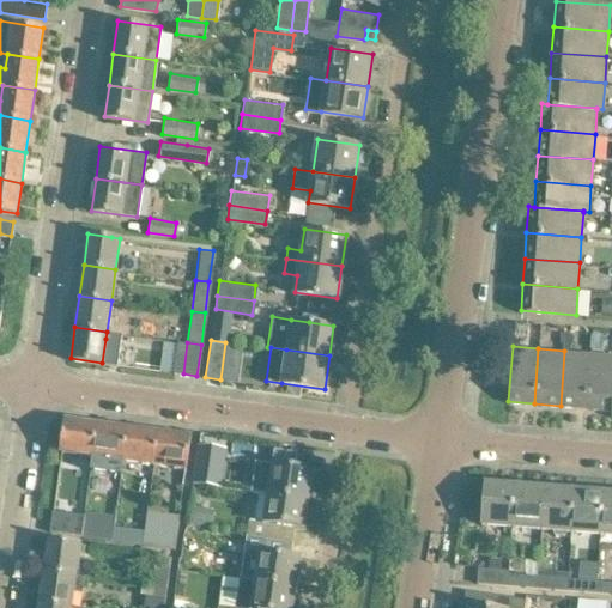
[(585,407),(588,352),(564,351),(561,406),(585,407)]
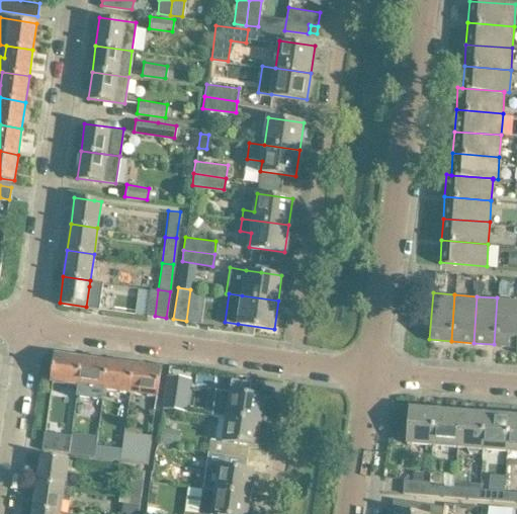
[(516,345),(516,298),(497,297),(494,344),(516,346),(516,345)]
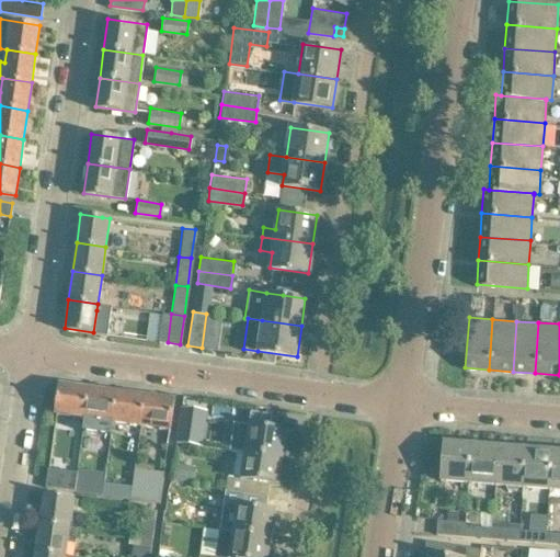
[(82,417),(87,387),(59,383),(55,412),(82,417)]
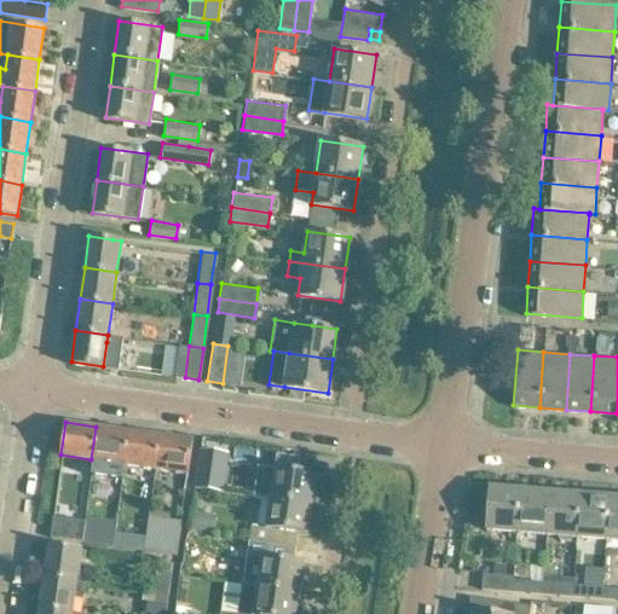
[(91,459),(90,474),(120,478),(122,463),(126,430),(96,427),(91,459)]
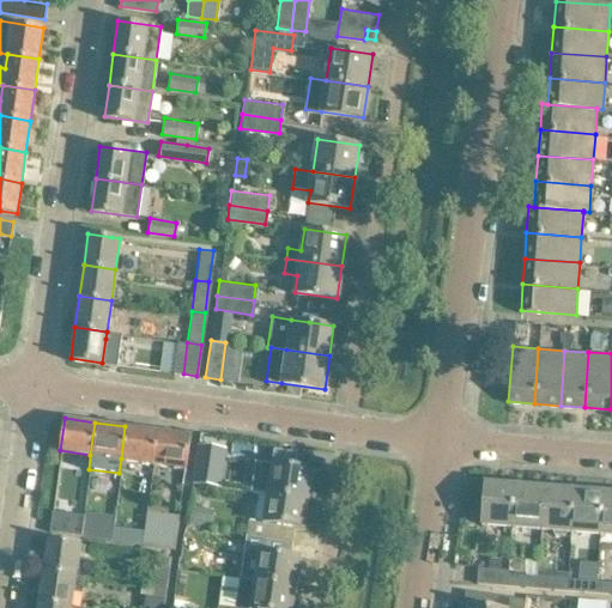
[(152,463),(157,431),(125,426),(121,458),(152,463)]
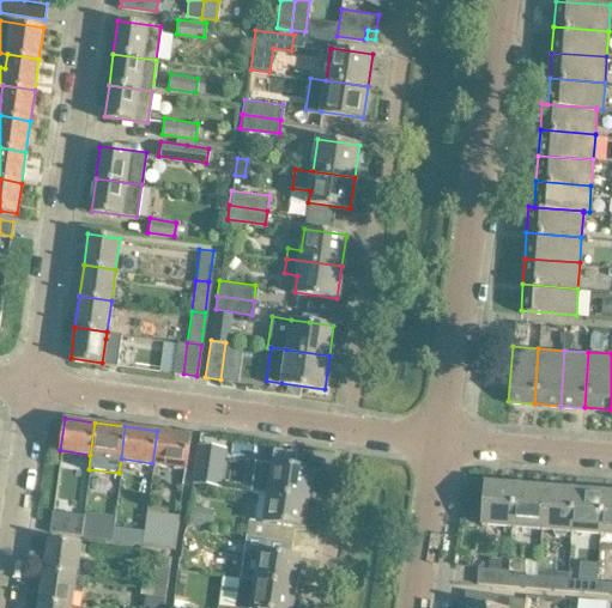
[(185,467),(189,436),(157,431),(152,463),(185,467)]
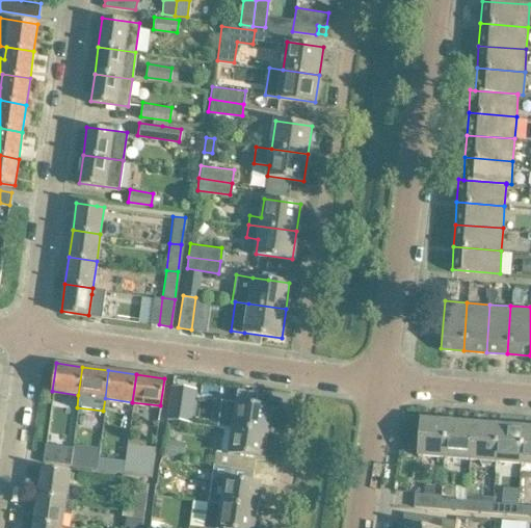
[(180,419),(185,387),(171,385),(166,417),(180,419)]
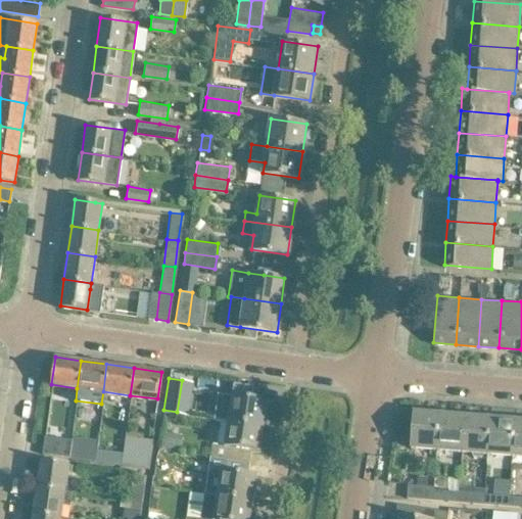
[(218,392),(212,421),(227,423),(263,427),(267,400),(251,397),(253,384),(233,381),(231,394),(218,392)]
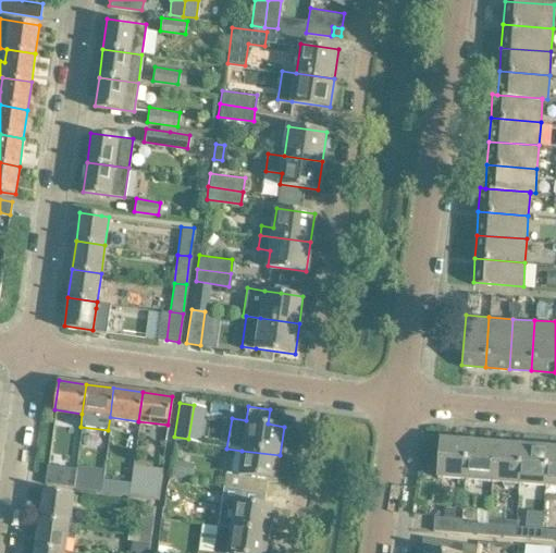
[(467,478),(470,440),(440,438),(436,476),(467,478)]
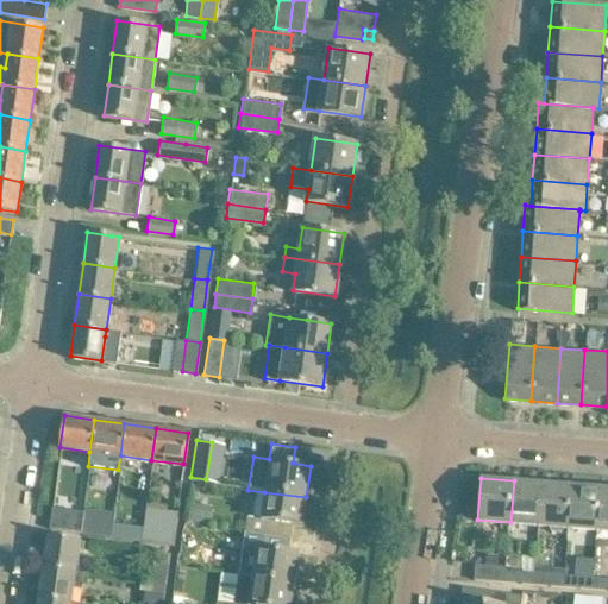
[(538,524),(541,483),(514,480),(511,522),(538,524)]
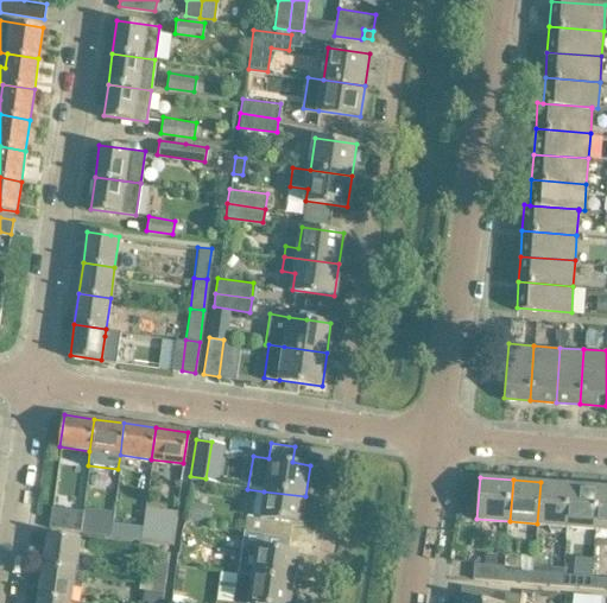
[(567,526),(570,484),(541,482),(537,524),(548,524),(550,529),(558,531),(562,525),(567,526)]
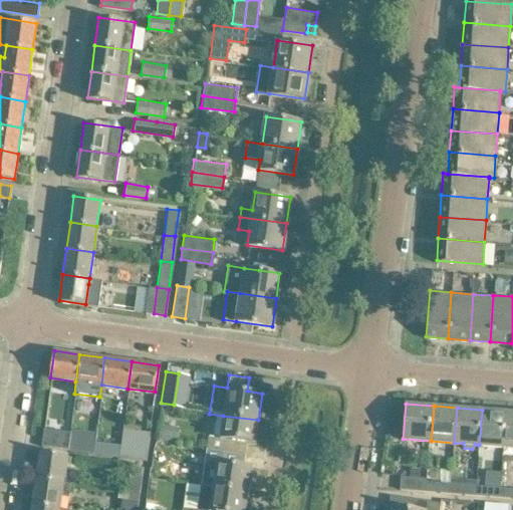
[(503,447),(506,412),(482,410),(479,445),(503,447)]
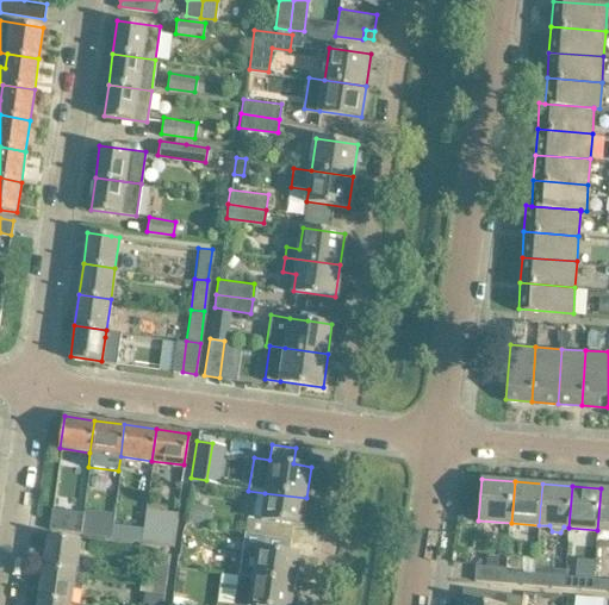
[(608,530),(608,488),(601,488),(597,530),(608,530)]
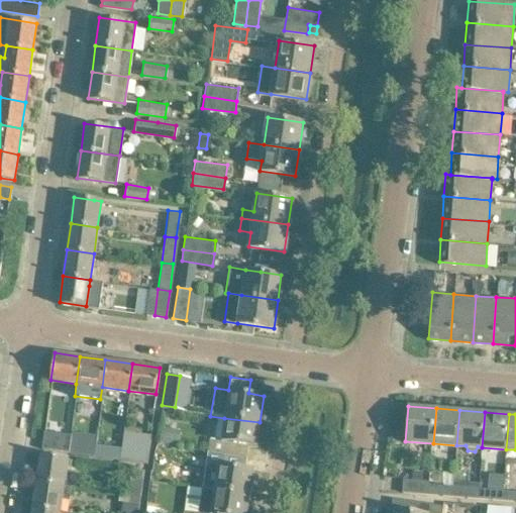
[(209,438),(207,452),(219,454),(246,458),(248,443),(256,444),(260,422),(224,418),(221,440),(209,438)]
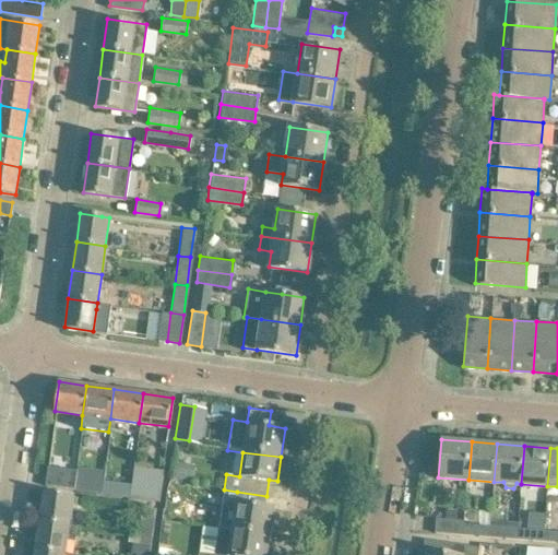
[(73,487),(75,474),(76,469),(47,464),(45,484),(73,487)]
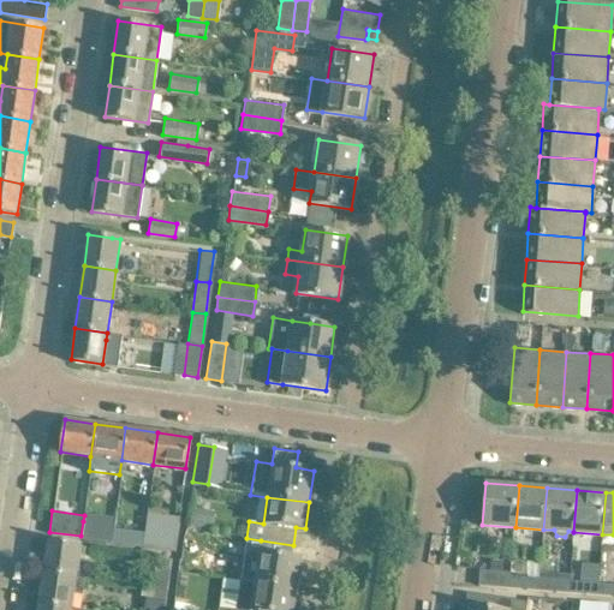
[(174,549),(179,516),(147,512),(144,531),(142,544),(174,549)]
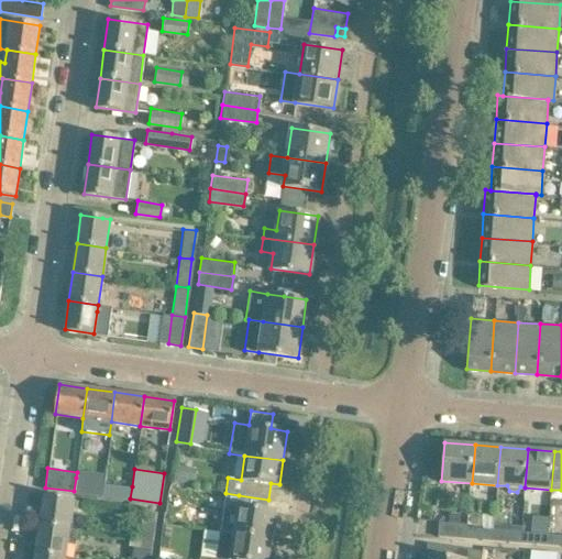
[(184,470),(182,484),(200,486),(202,471),(184,470)]
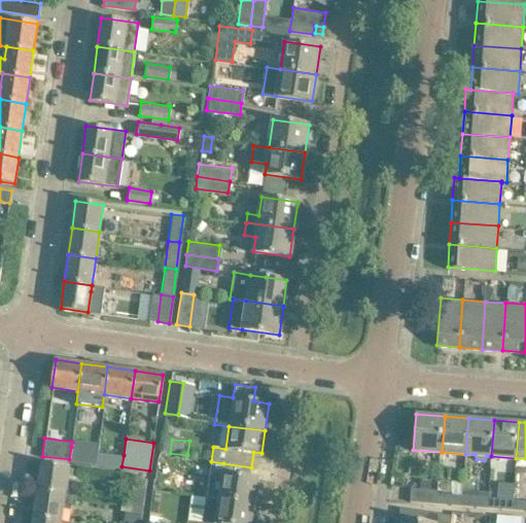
[(71,447),(69,459),(89,462),(91,450),(71,447)]
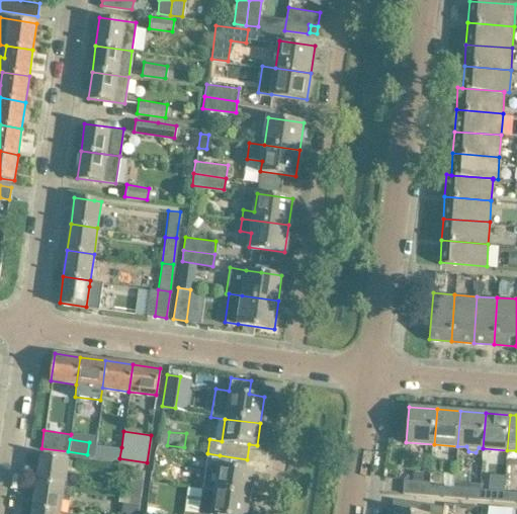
[(94,443),(93,455),(114,458),(115,446),(94,443)]
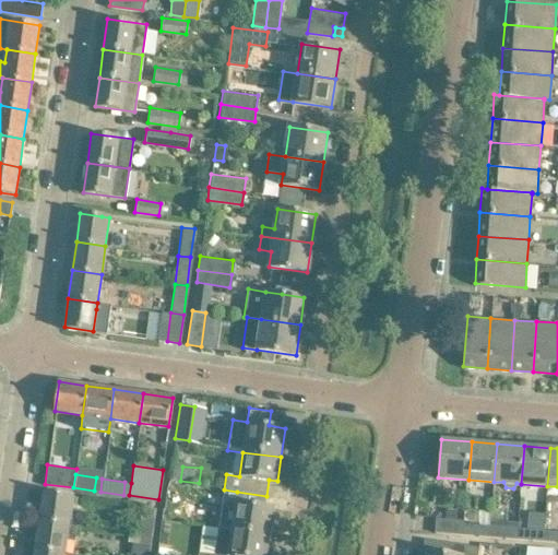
[(222,500),(217,530),(269,538),(273,507),(264,506),(266,496),(237,492),(224,489),(222,500)]
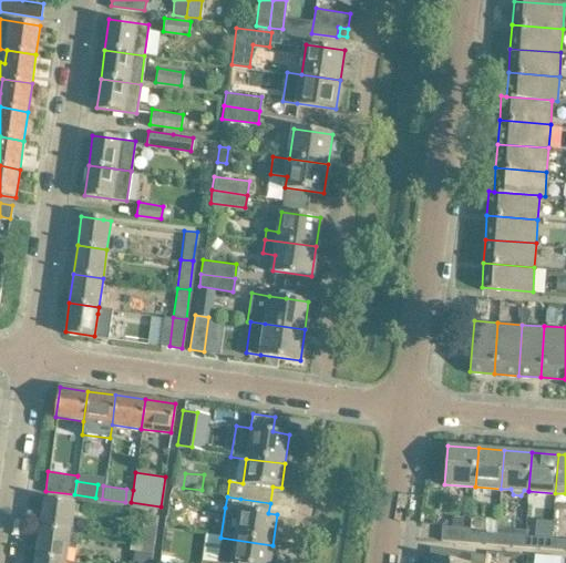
[(44,499),(40,528),(70,531),(74,502),(44,499)]
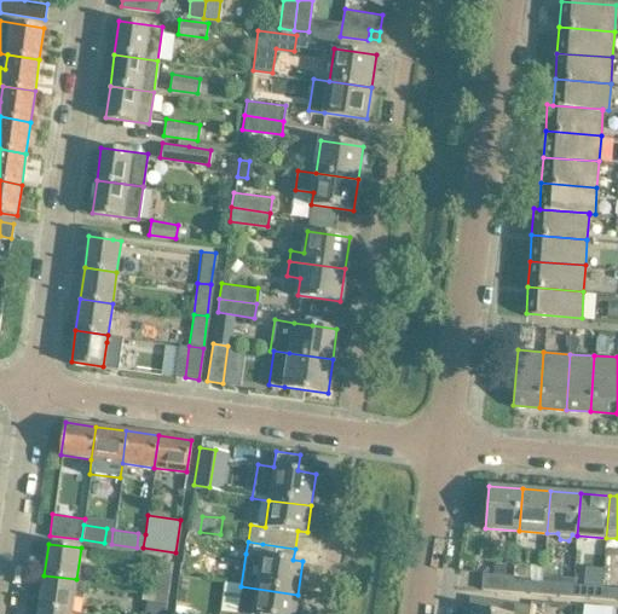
[(167,592),(172,561),(159,559),(154,590),(167,592)]
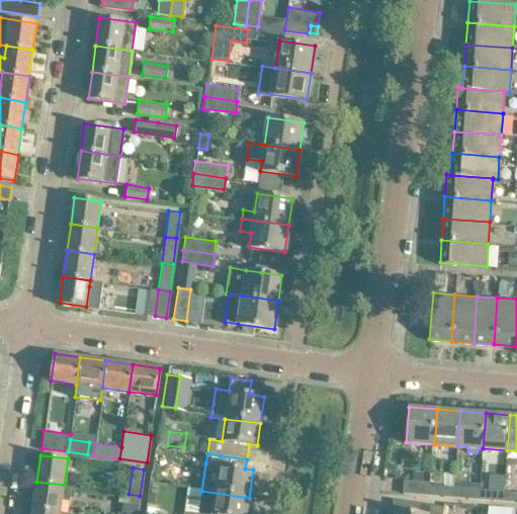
[(430,493),(431,483),(431,480),(404,478),(403,491),(430,493)]
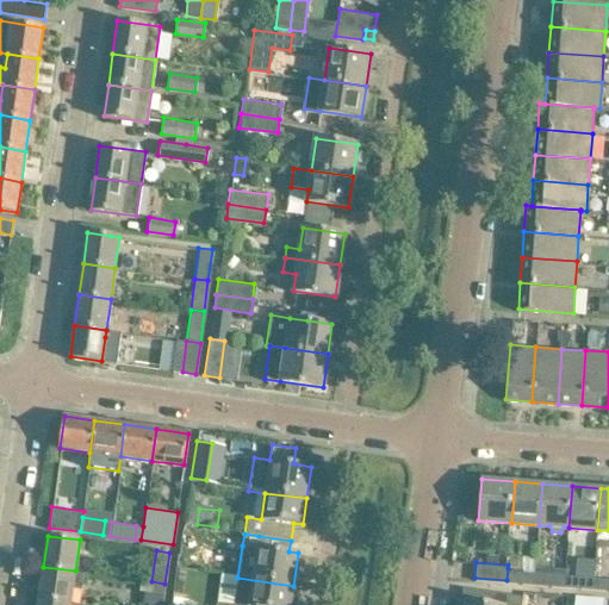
[(43,567),(39,598),(70,602),(73,586),(81,587),(84,572),(75,571),(43,567)]
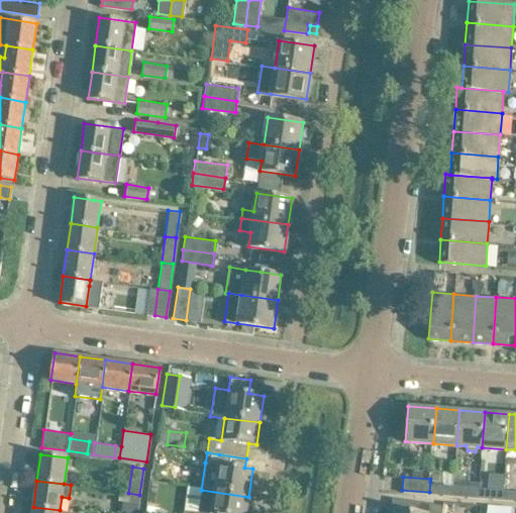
[(452,494),(453,484),(430,482),(429,492),(452,494)]
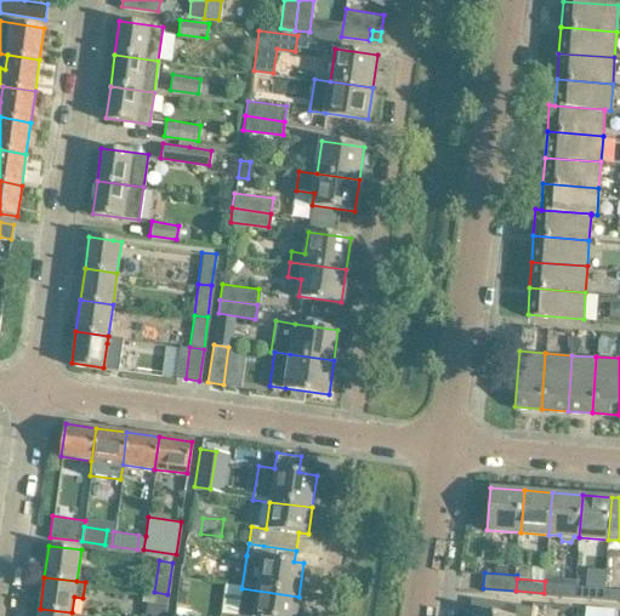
[(574,595),(575,583),(545,581),(544,593),(574,595)]
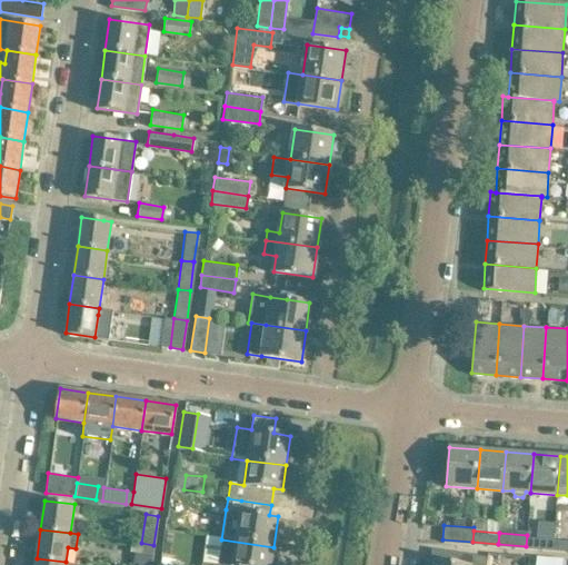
[(552,548),(554,537),(527,535),(526,546),(552,548)]
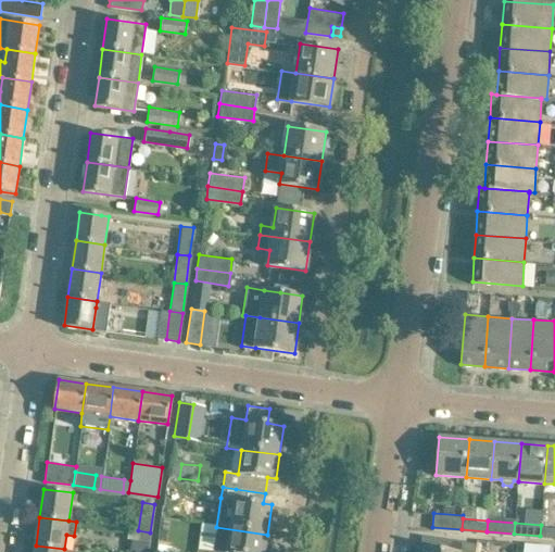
[(554,536),(554,525),(541,525),(540,536),(554,536)]
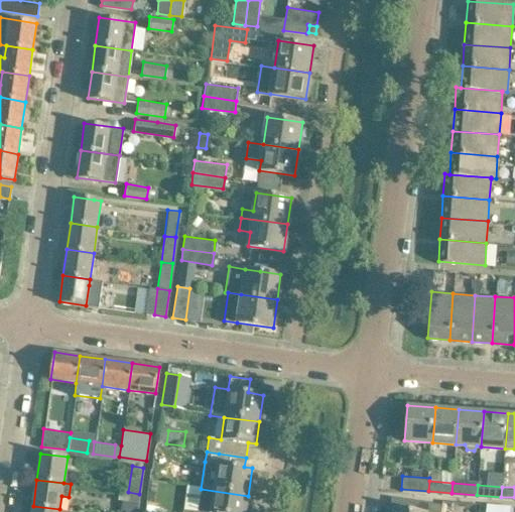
[(245,511),(248,496),(201,489),(198,510),(197,511),(245,511)]
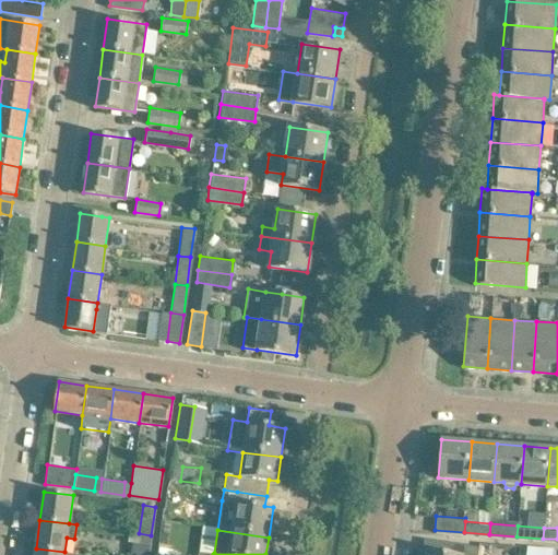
[(147,554),(151,535),(139,533),(135,554),(147,554)]
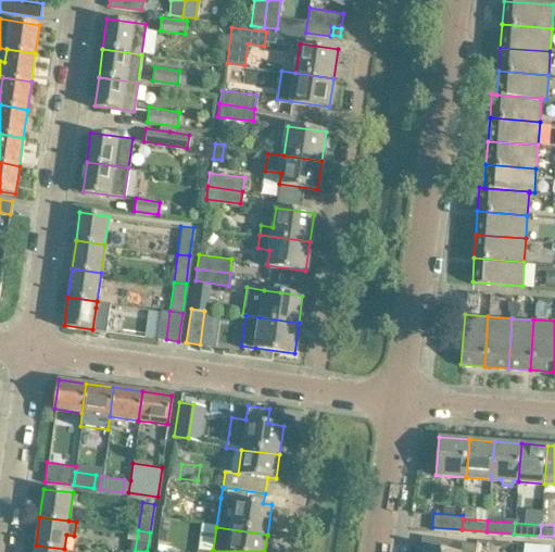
[(474,551),(475,542),(421,535),(419,549),(423,549),(421,551),(474,551)]
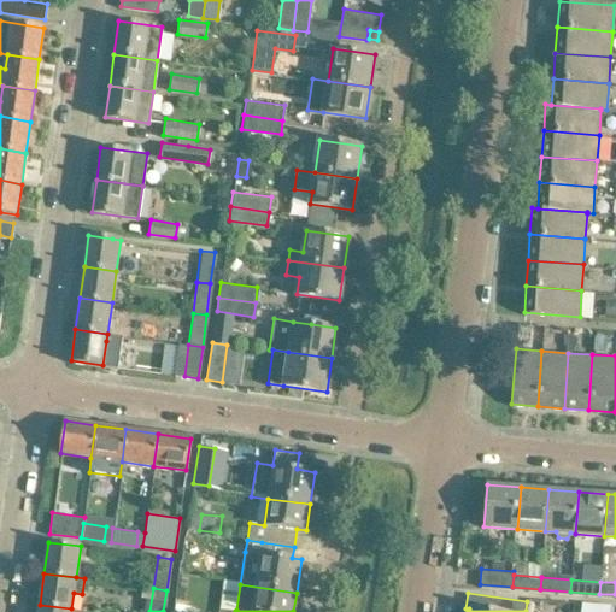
[(609,611),(610,604),(582,601),(580,611),(609,611)]
